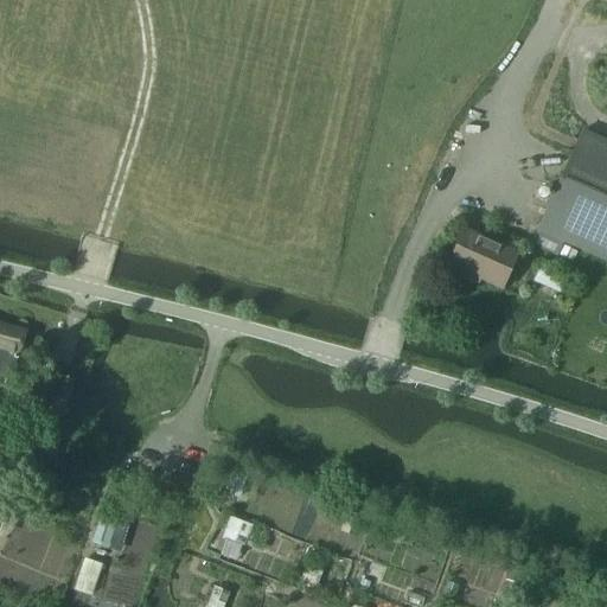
[(606,141),(582,131),(532,241),(574,259),(579,247),(606,260),(606,141)]
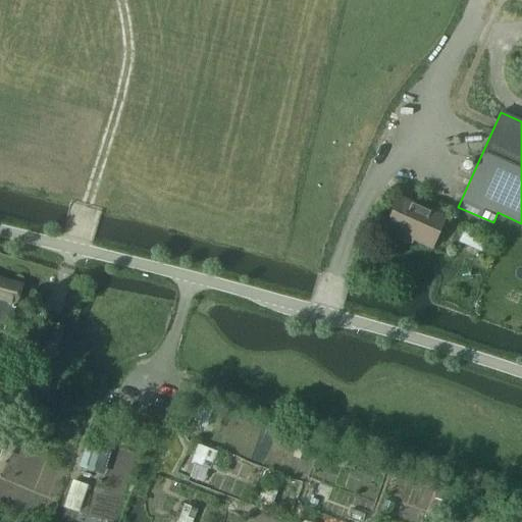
[(401,233),(432,248),(446,219),(399,198),(384,229),(400,237),(401,233)]
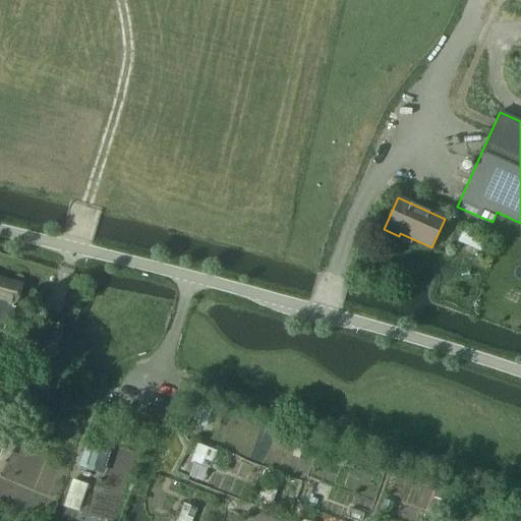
[(0,313),(12,317),(23,285),(0,278),(0,313)]
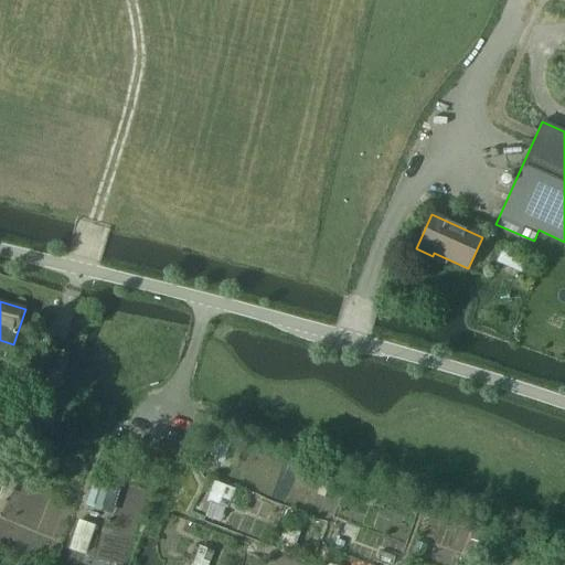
[(40,390),(53,395),(66,359),(54,354),(51,365),(45,363),(42,372),(45,374),(40,390)]
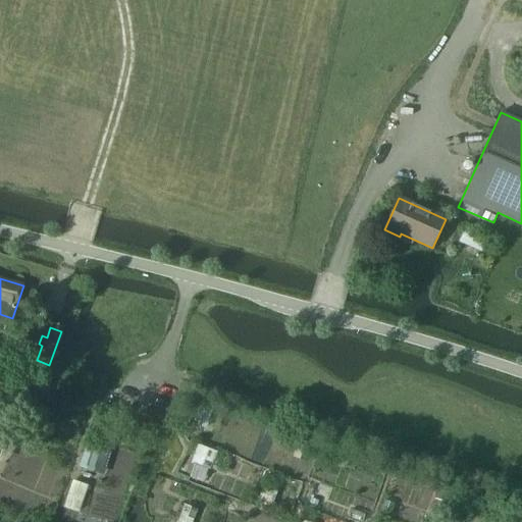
[(197,404),(192,417),(208,422),(212,409),(197,404)]
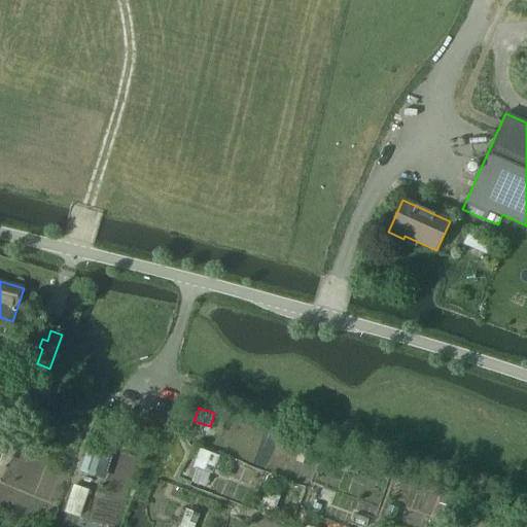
[(89,444),(80,471),(94,476),(102,448),(89,444)]
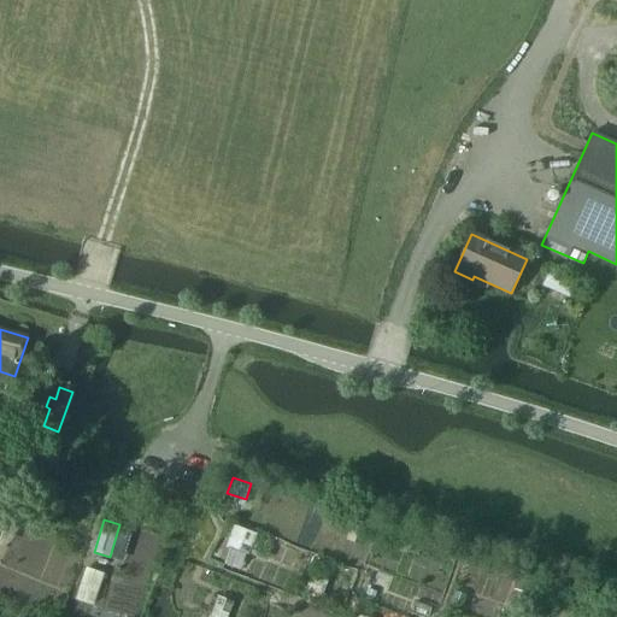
[(257,534),(244,529),(233,532),(225,547),(248,557),(257,534)]
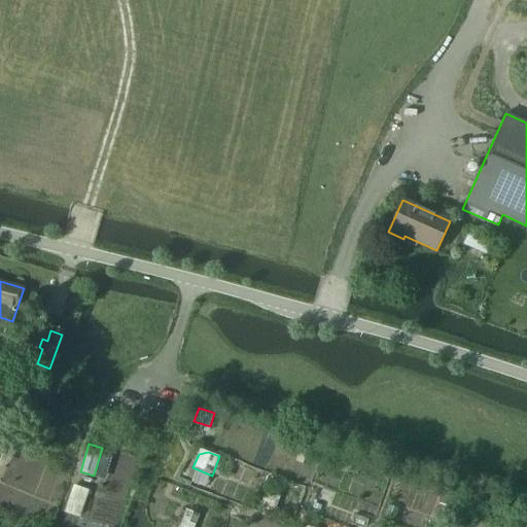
[(65,512),(79,518),(90,491),(74,485),(65,512)]
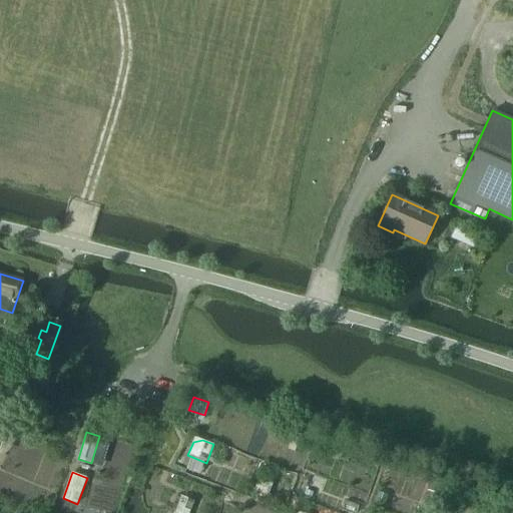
[(431,478),(426,490),(437,494),(442,482),(431,478)]
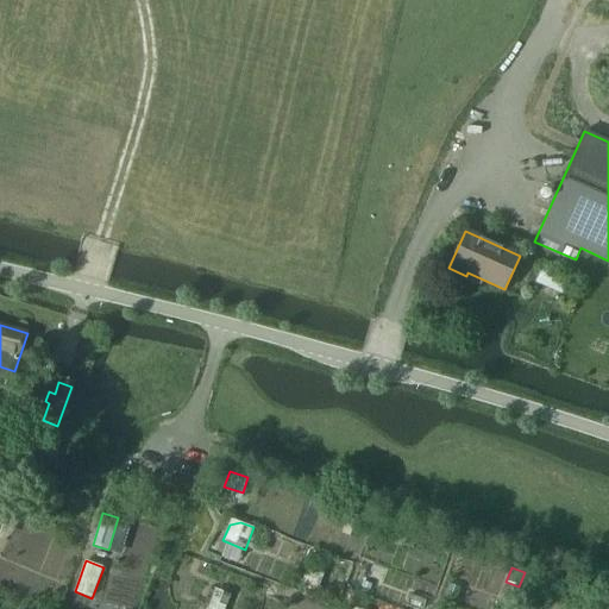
[(539,573),(534,590),(546,594),(552,578),(539,573)]
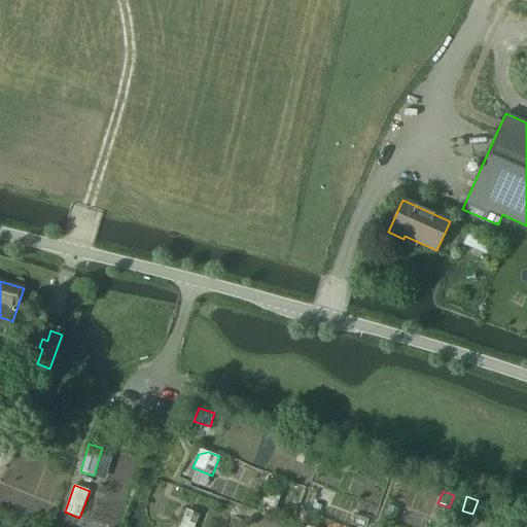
[(355,515),(352,522),(366,526),(370,520),(355,515)]
